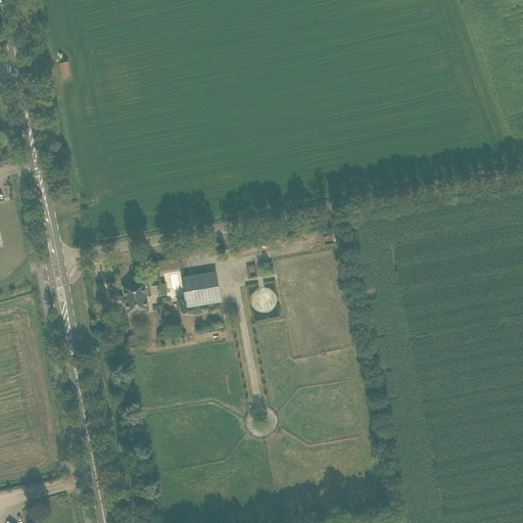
[(67,62),(60,63),(62,77),(70,76),(67,62)]
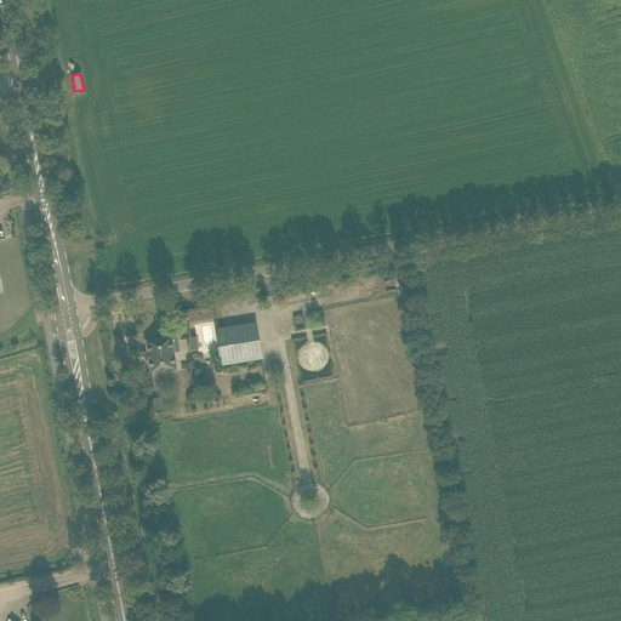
[(262,359),(256,324),(216,330),(222,365),(262,359)]
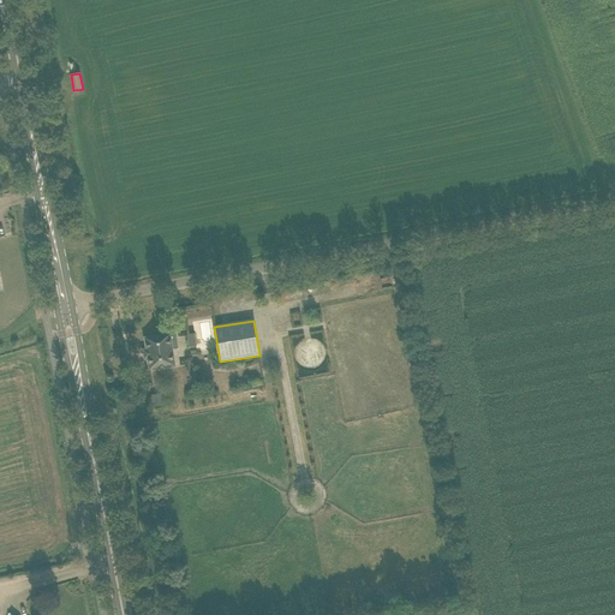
[(174,366),(169,335),(145,339),(150,370),(174,366)]
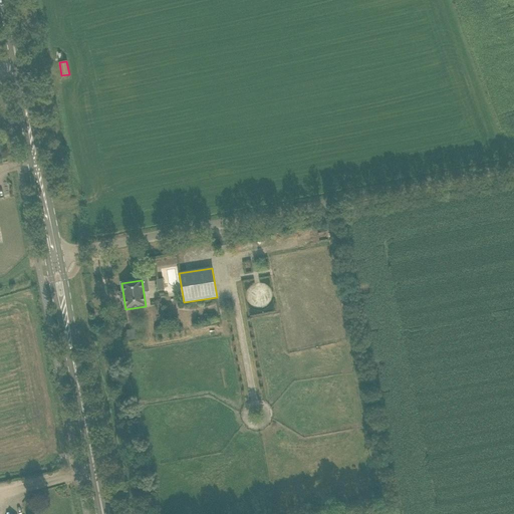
[(248,308),(270,308),(269,284),(248,284),(248,308)]
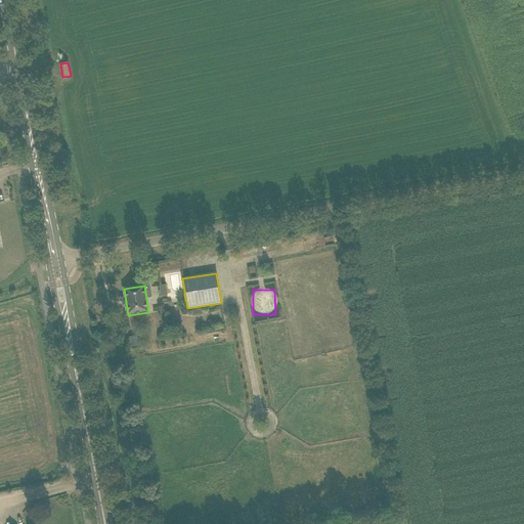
[(126,345),(138,345),(138,336),(126,337),(126,345)]
